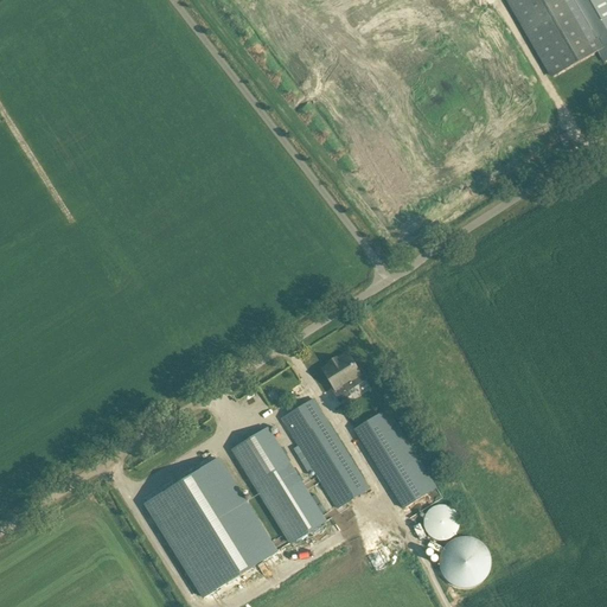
[(590,48),(562,0),(509,0),(554,77),(598,51),(601,50),(598,43),(590,48)]
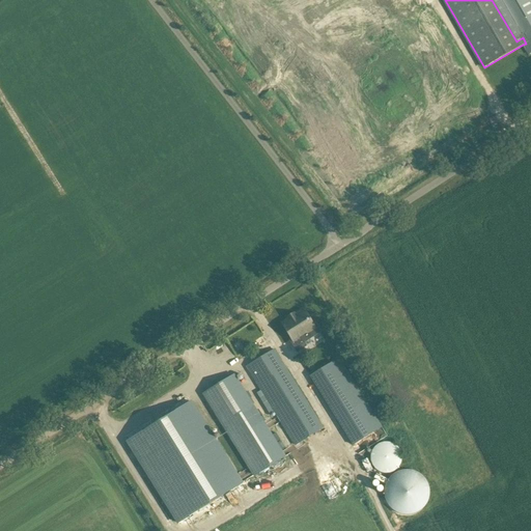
[(530,52),(530,0),(492,0),(516,42),(523,37),(526,44),(523,45),(528,54),(530,52)]
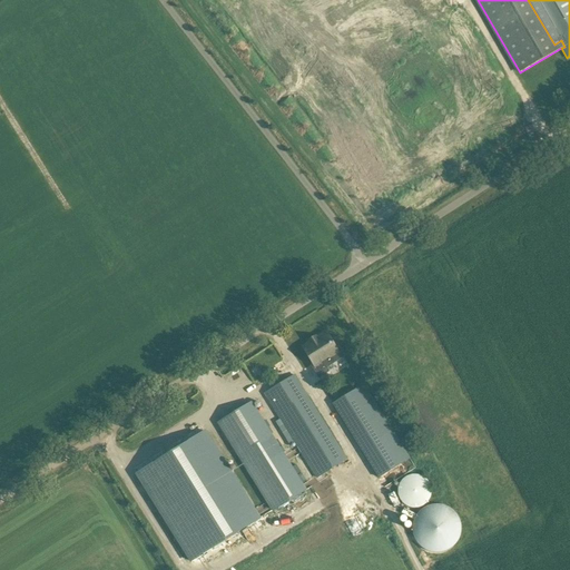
[(569,67),(552,77),(557,86),(569,78),(569,67)]
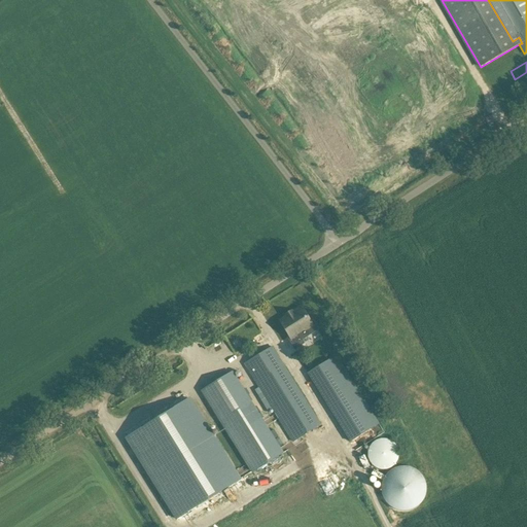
[(288,316),(280,321),(291,339),(288,340),(294,349),(304,344),(302,341),(319,329),(313,320),(310,322),(302,308),(292,313),(291,311),(287,314),(288,316)]
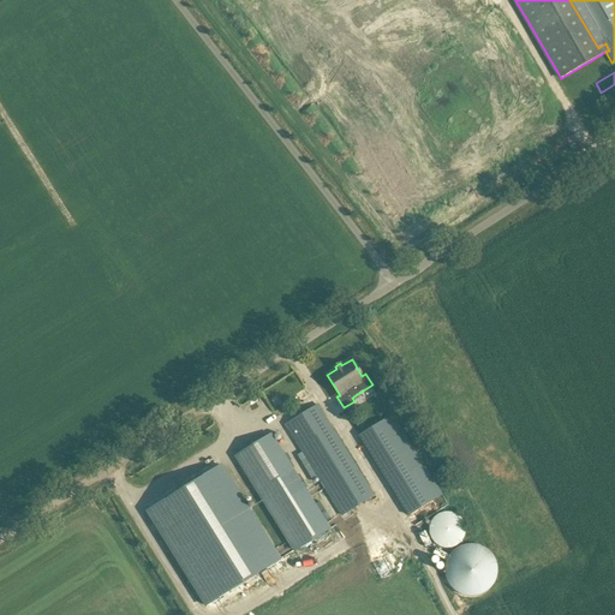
[(375,496),(324,415),(317,405),(286,424),(342,515),(375,496)]
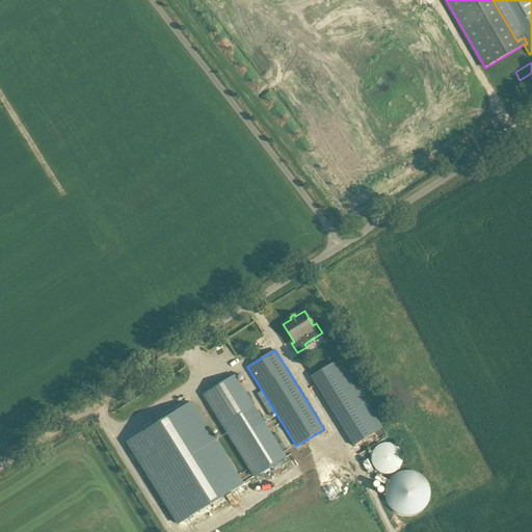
[(347,373),(339,360),(310,377),(318,391),(347,373)]
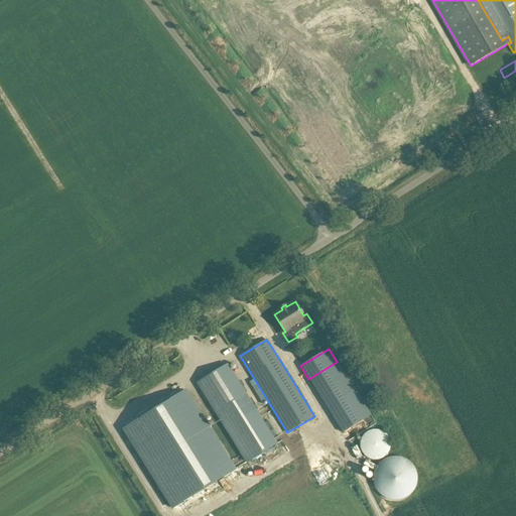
[(199,382),(248,462),(276,444),(227,365),(220,369),(216,370),(212,372),(208,374),(205,378),(199,382)]
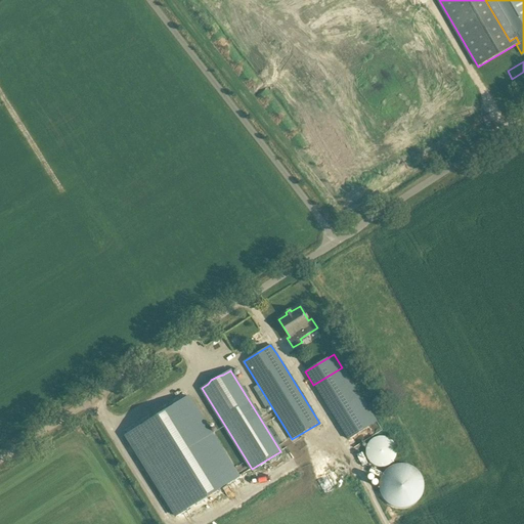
[(133,431),(126,435),(176,516),(238,477),(188,397),(180,401),(176,402),(172,404),(169,407),(166,410),(148,422),(145,422),(143,423),(139,424),(136,427),(133,431)]
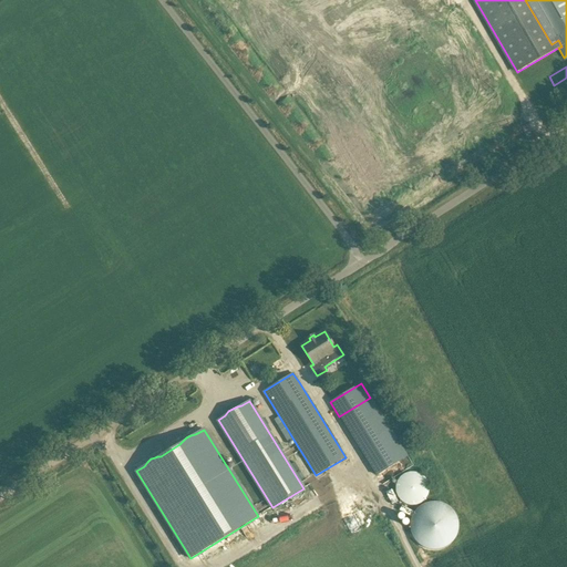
[(406,459),(389,430),(358,449),(375,477),(406,459)]
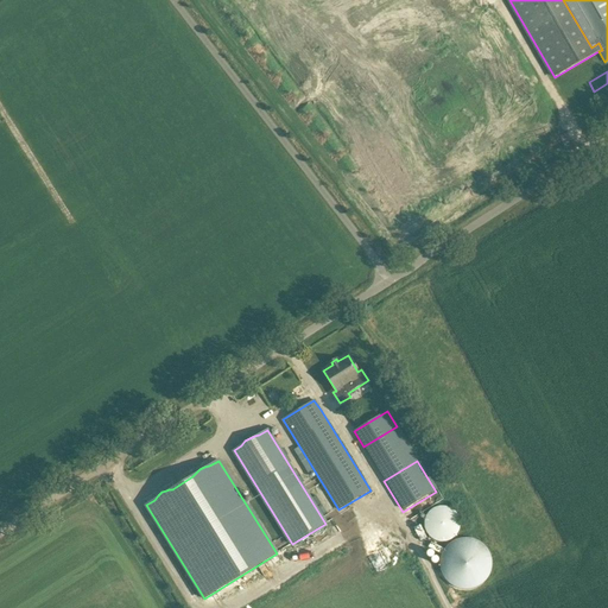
[(447,507),(442,507),(439,507),(437,507),(435,508),(432,510),(430,511),(426,515),(424,521),(424,525),(424,527),(425,530),(426,533),(428,536),(431,538),(434,540),(437,542),(441,543),(444,543),(448,542),(451,540),(455,537),(458,533),(460,529),(460,525),(460,521),(458,518),(457,514),(455,512),(451,508),(447,507)]
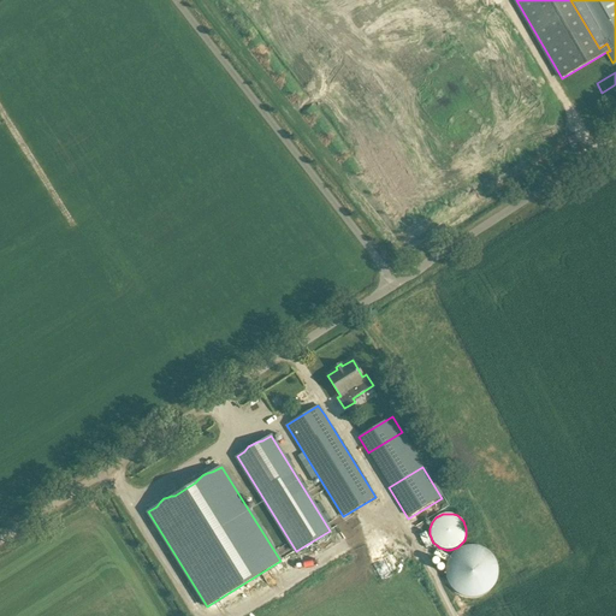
[(278,549),(284,557),(294,550),(289,542),(278,549)]
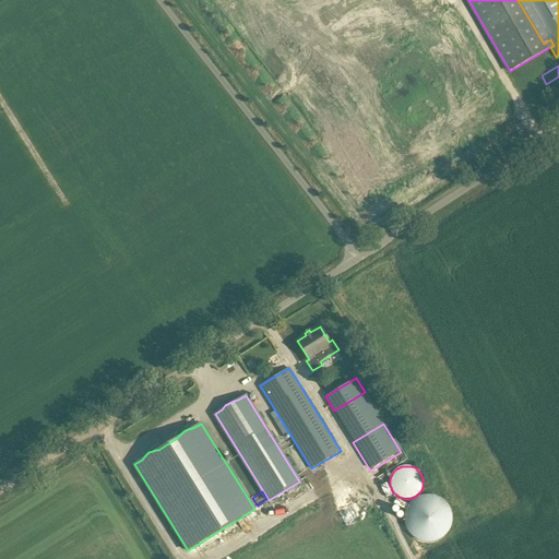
[(403,514),(403,518),(403,523),(404,527),(406,534),(409,538),(414,542),(416,543),(421,545),(428,547),(435,545),(440,542),(445,537),(450,532),(452,524),(452,516),(449,511),(447,506),(441,502),(440,501),(437,500),(435,499),(431,498),(429,498),(427,498),(424,498),(420,498),(418,499),(414,501),(413,502),(411,503),(408,506),(406,510),(405,512),(403,514)]
